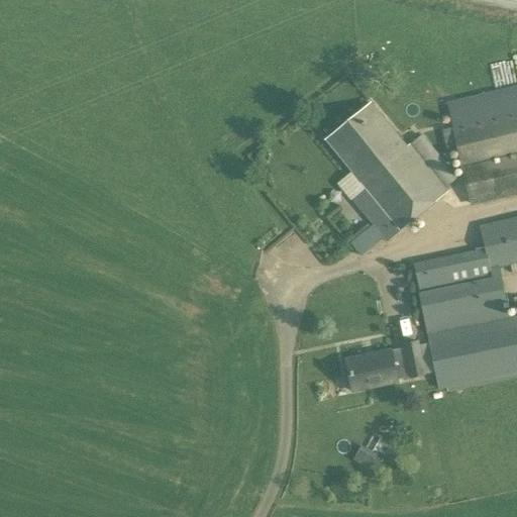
[(387,240),(447,191),(410,144),(407,147),(371,104),(326,140),(366,189),(352,199),(387,240)]
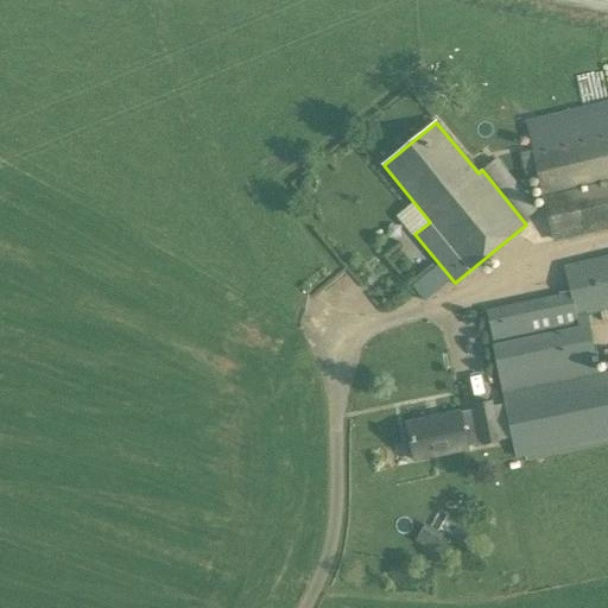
[(553,244),(607,229),(607,131),(532,149),(553,244)]
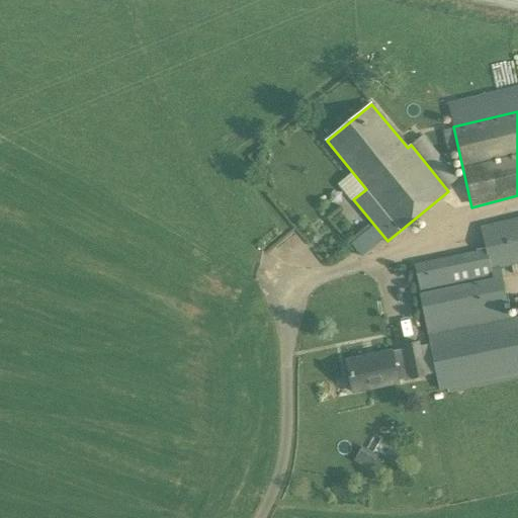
[(413,264),(439,391),(517,374),(517,315),(510,317),(500,265),(517,261),(517,217),(480,226),(485,250),(413,264)]
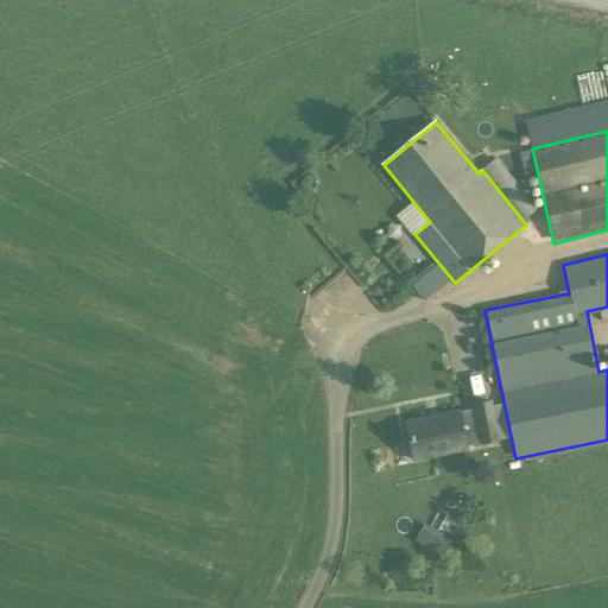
[(413,461),(467,450),(466,447),(482,443),(482,444),(501,441),(492,399),(474,404),(475,409),(458,412),(439,416),(441,418),(406,425),(413,461)]
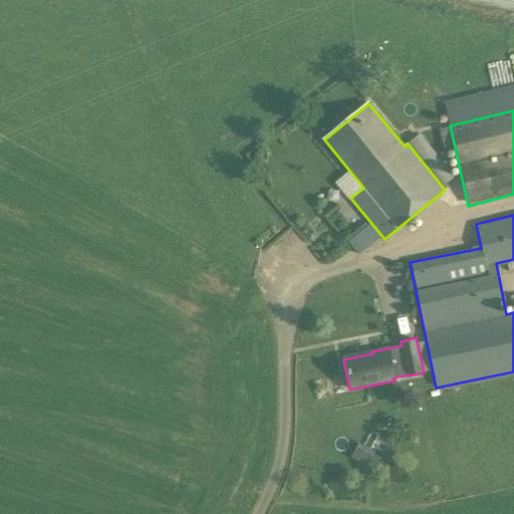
[(358,447),(354,460),(376,467),(380,455),(358,447)]
